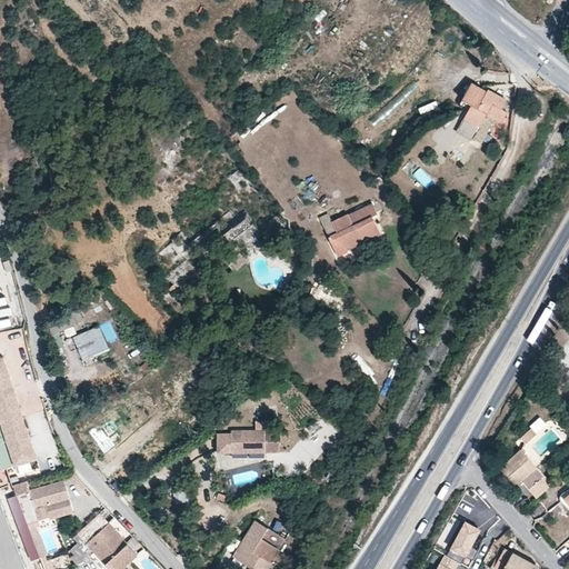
[(487,116),(495,119),(500,122),(507,111),(501,107),(506,99),(487,88),(485,90),(470,82),(458,103),(468,109),(456,130),(471,139),(473,137),(487,116)]
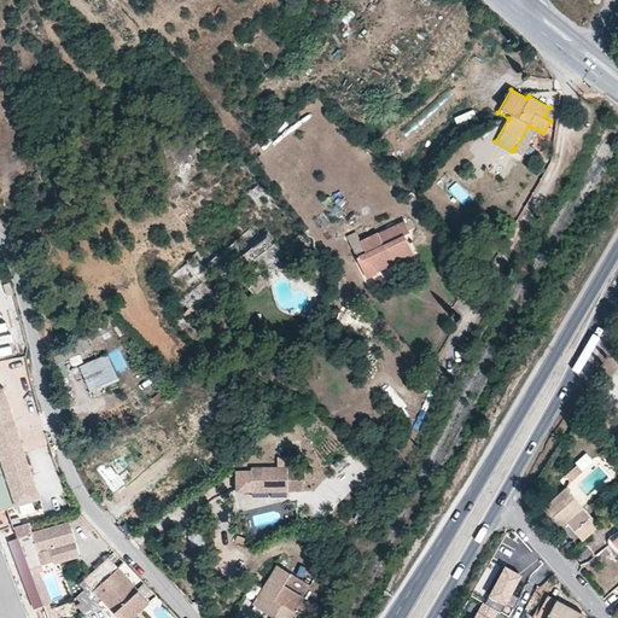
[(458,123),(476,117),(473,111),(455,117),(458,123)]
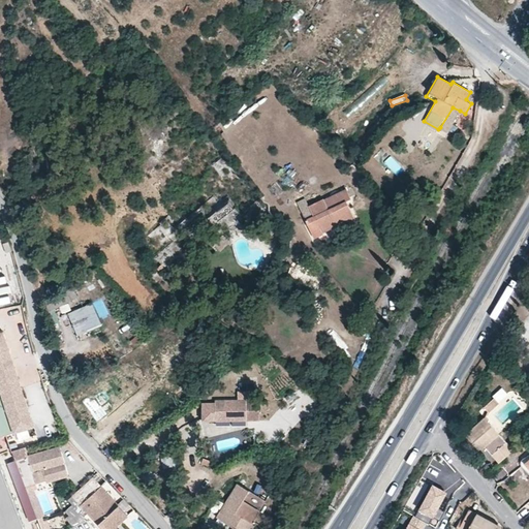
[(447,131),(460,111),(453,107),(440,127),(447,131)]
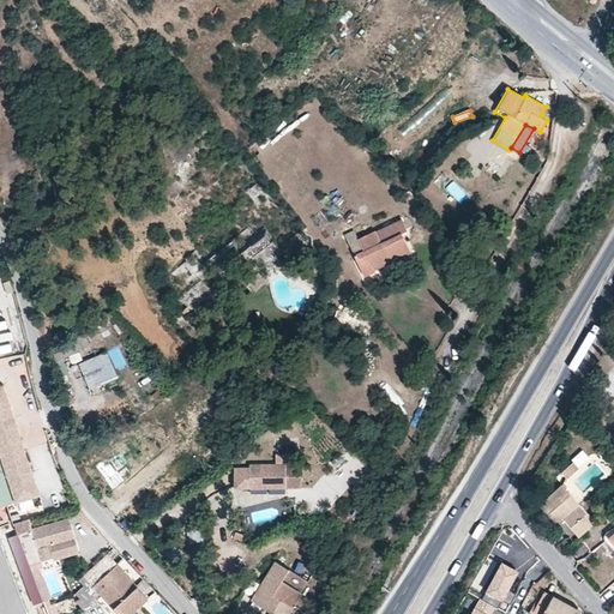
[(455,180),(446,187),(461,204),(469,196),(455,180)]
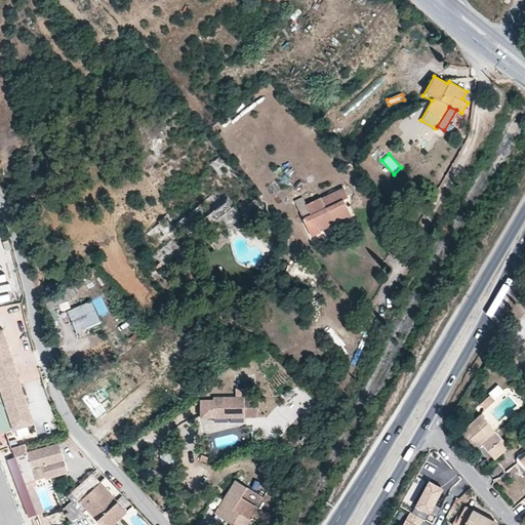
[(330,219),(333,227),(353,217),(345,200),(349,198),(344,187),(306,206),(310,214),(303,218),(313,237),(322,233),(318,226),(330,219)]
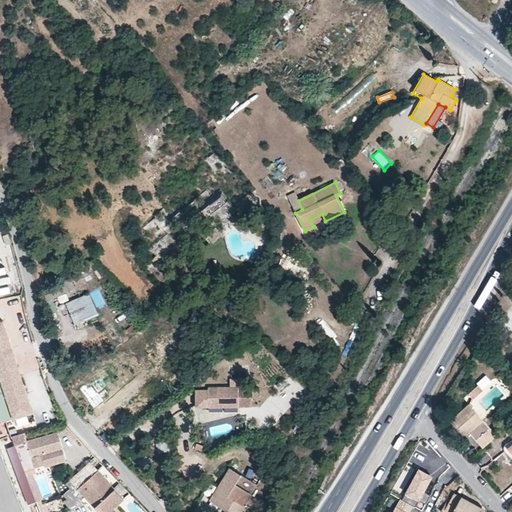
[(200,207),(204,216),(227,207),(224,198),(200,207)]
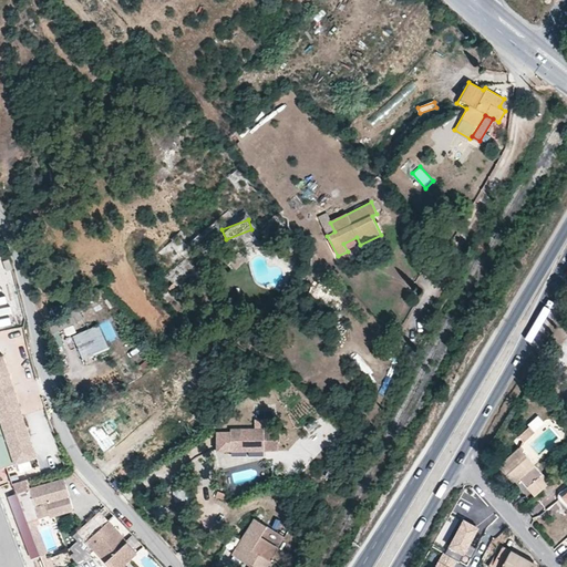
[(436,228),(426,219),(420,225),(431,235),(436,228)]
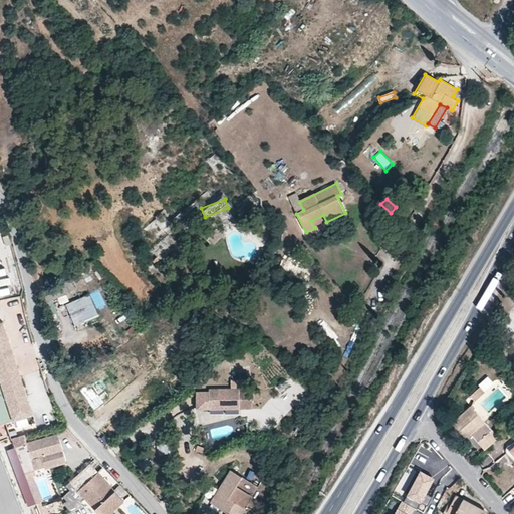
[(315,228),(326,222),(323,215),(311,221),(315,228)]
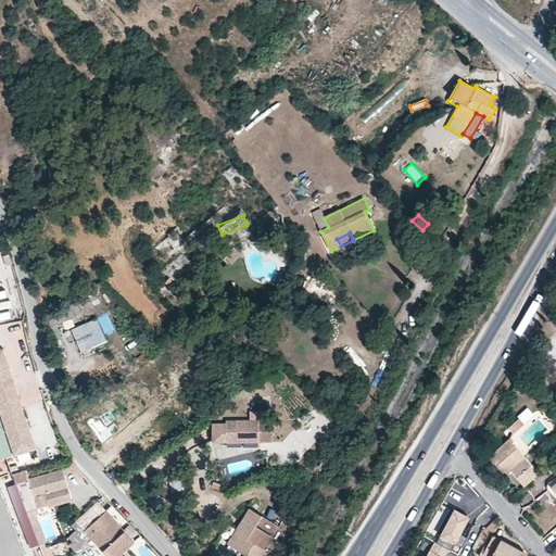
[(283,252),(277,254),(281,265),(288,263),(283,252)]
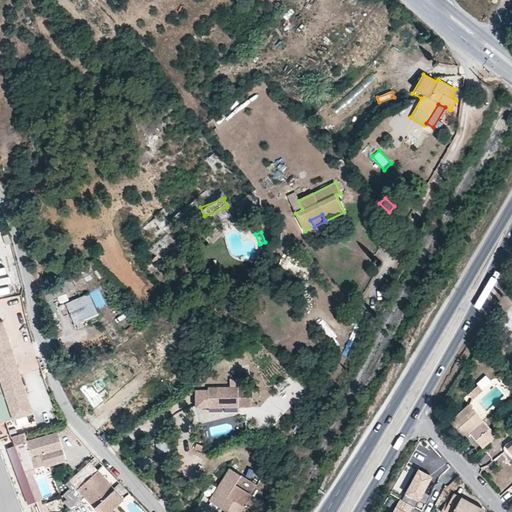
[(69,284),(64,277),(54,284),(59,292),(69,284)]
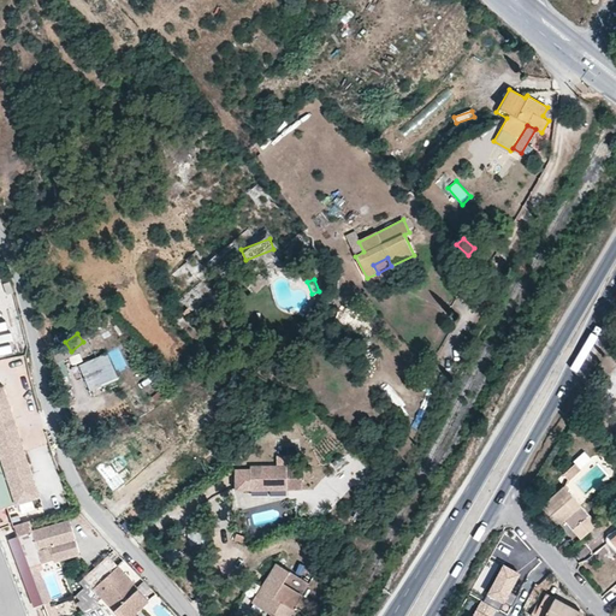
[(119,379),(107,353),(80,365),(81,368),(78,369),(88,392),(119,379)]
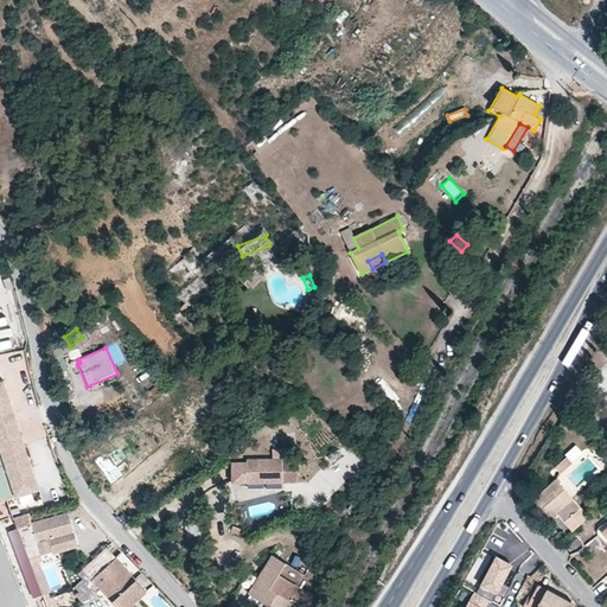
[(0,497),(4,497),(36,484),(0,393),(0,497)]
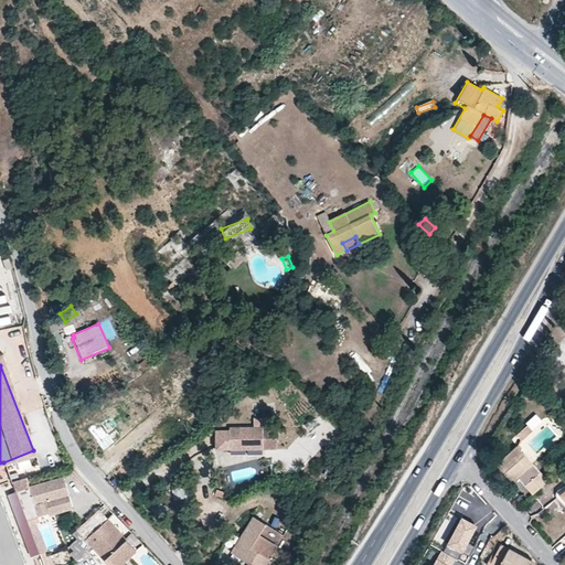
[(534,413),(525,424),(534,430),(542,419),(534,413)]
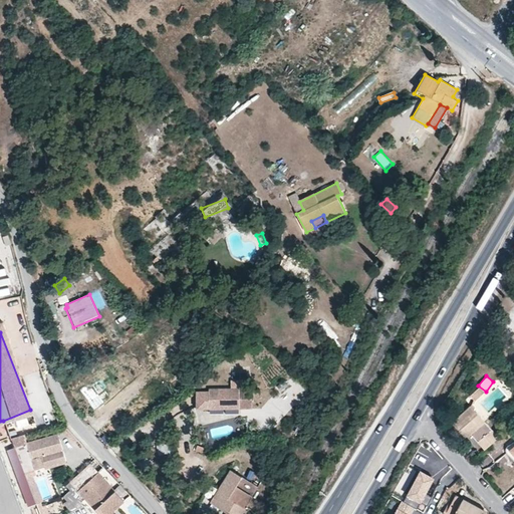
[(231,389),(209,389),(209,392),(196,392),(196,410),(239,409),(238,380),(231,380),(231,389)]
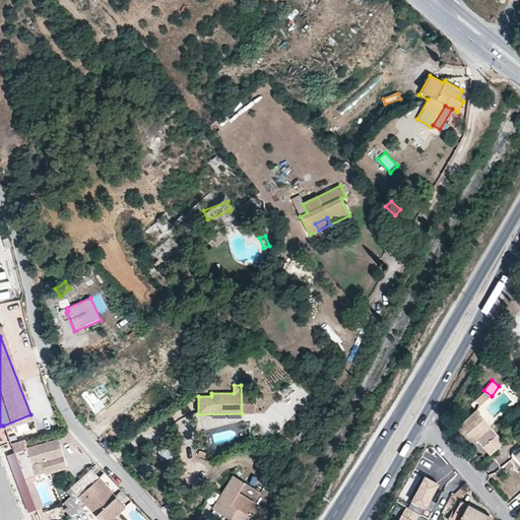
[(476,397),(480,401),(488,395),(482,391),(476,397)]
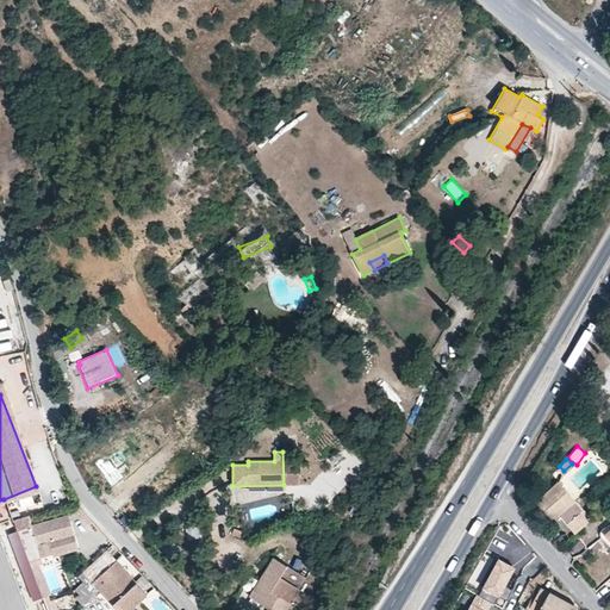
[(559,484),(537,503),(570,541),(586,526),(570,508),(559,496),(566,490),(559,484)]
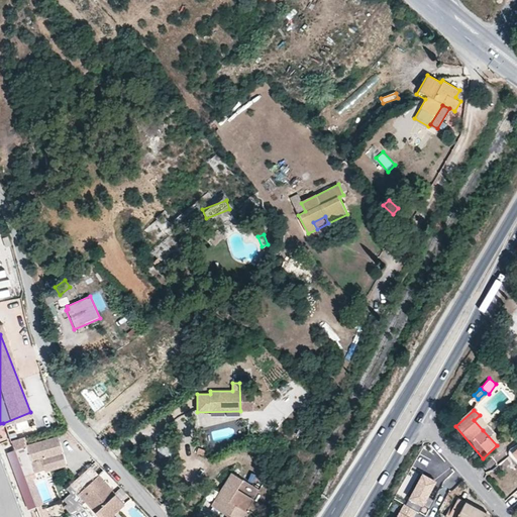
[(480,415),(474,420),(483,430),(488,425),(480,415)]
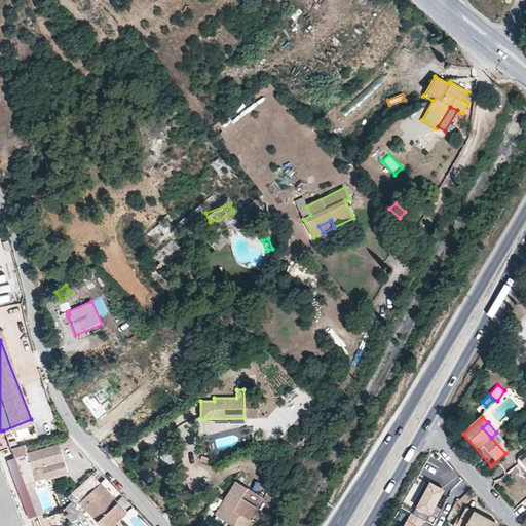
[(26,483),(36,480),(46,476),(67,470),(58,443),(27,453),(24,442),(10,446),(22,474),(26,483)]
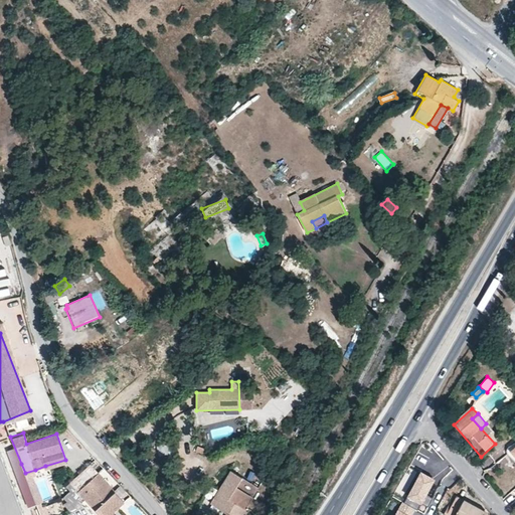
[(0,449),(0,514),(25,514),(1,449),(0,449)]
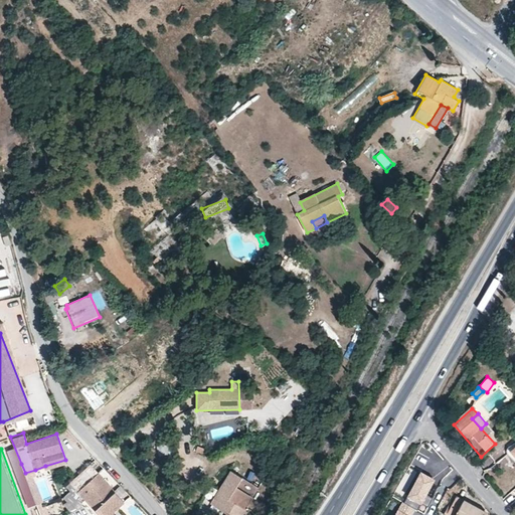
[(70,486),(78,494),(99,475),(91,467),(70,486)]
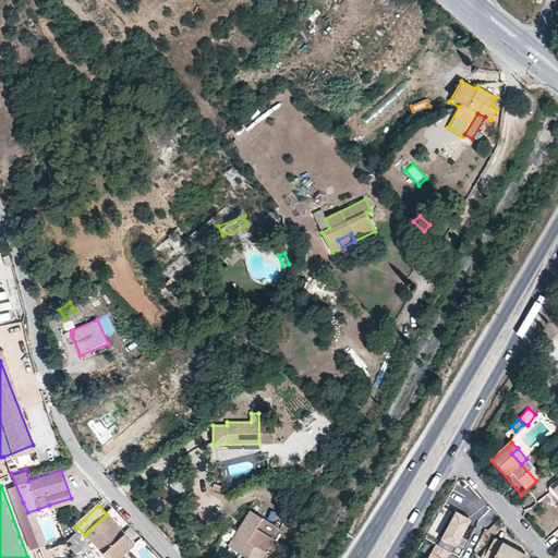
[(244,557),(262,557),(281,525),(252,509),(231,545),(247,555),(244,557)]
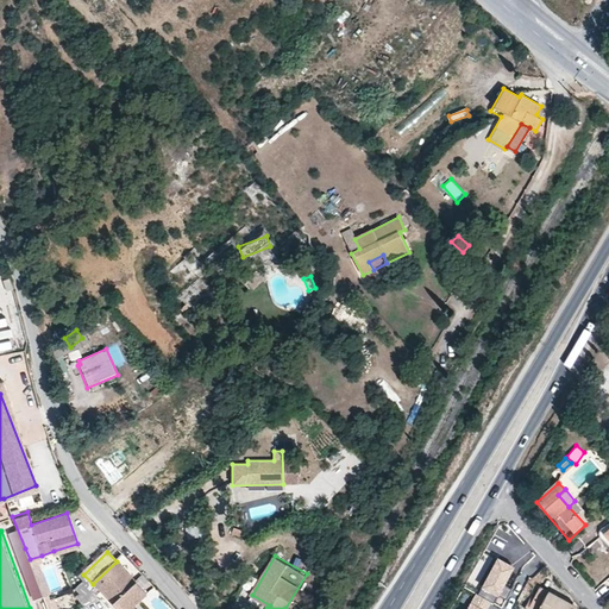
[(148,596),(117,562),(93,584),(114,608),(136,608),(135,607),(148,596)]
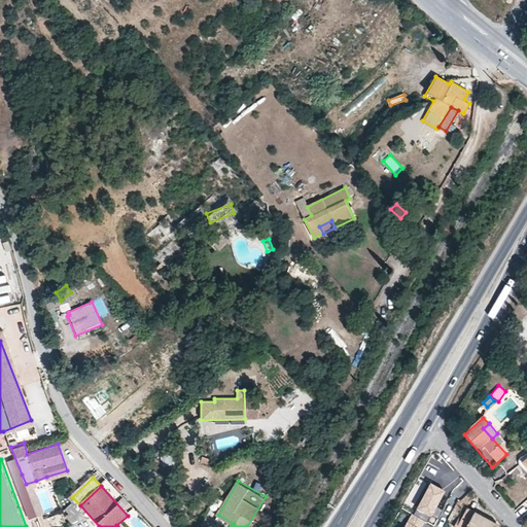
[(444,493),(429,486),(414,515),(424,521),(427,522),(431,516),(437,519),(443,510),(435,506),(444,493)]
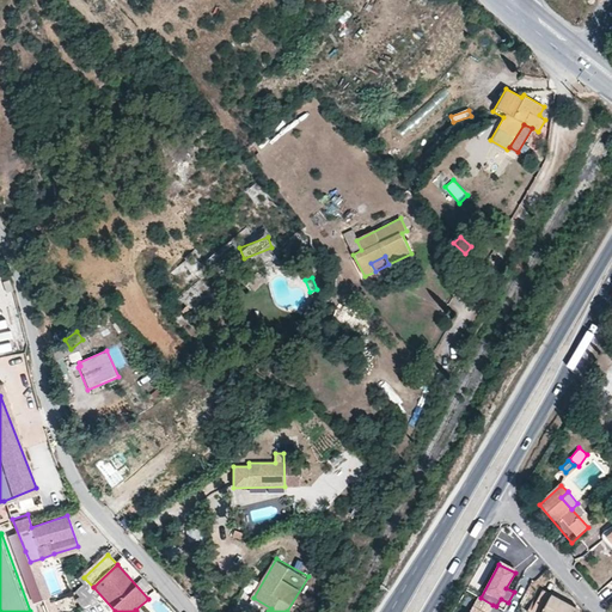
[(37,580),(46,600),(51,598),(44,577),(37,580)]
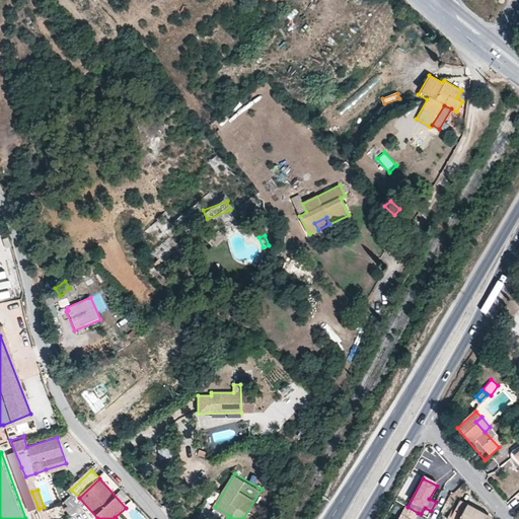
[(72,494),(61,502),(72,516),(83,508),(72,494)]
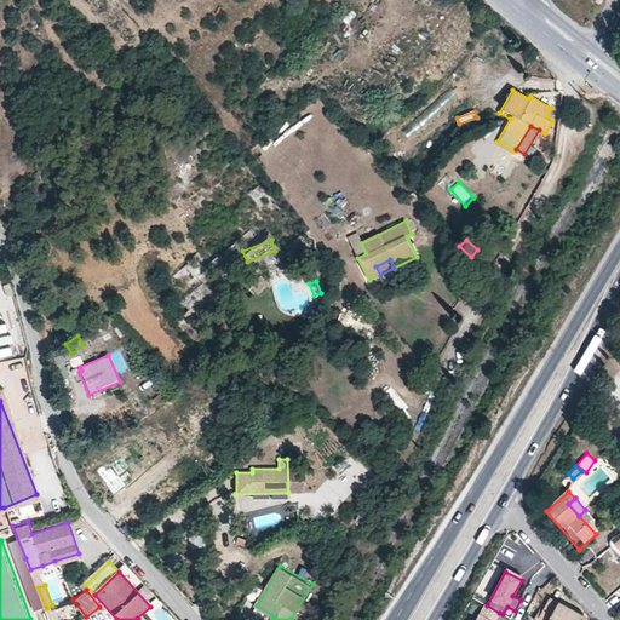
[(585,619),(549,598),(537,619),(585,619)]
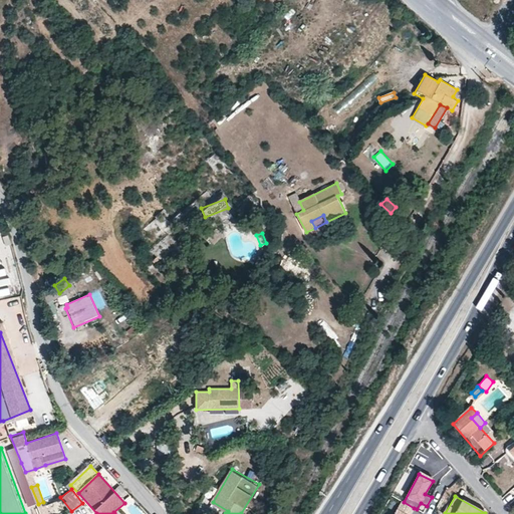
[(410,513),(414,508),(404,502),(403,502),(395,513),(410,513)]
